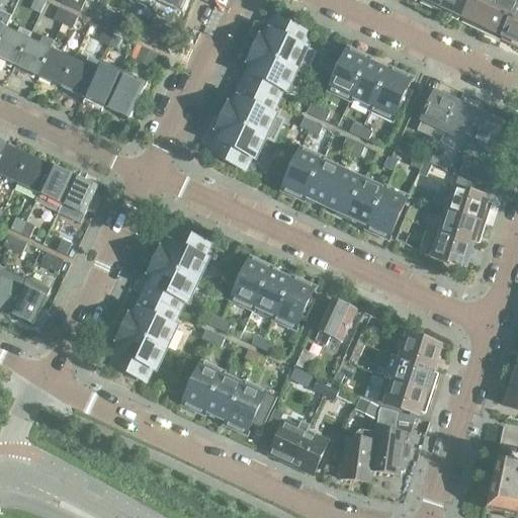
[(39,0),(34,0),(31,9),(40,14),(46,3),(39,0)]
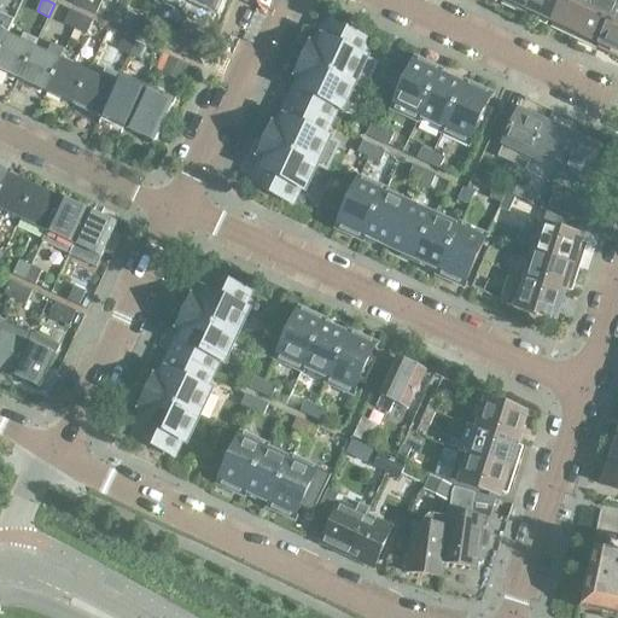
[(86,11),(91,0),(75,0),(73,5),(86,11)]
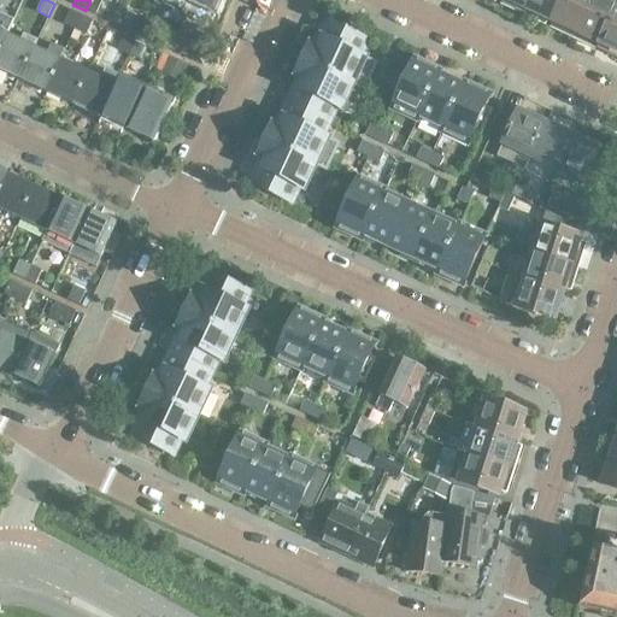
[(101,1),(98,0),(90,0),(86,11),(95,15),(101,1)]
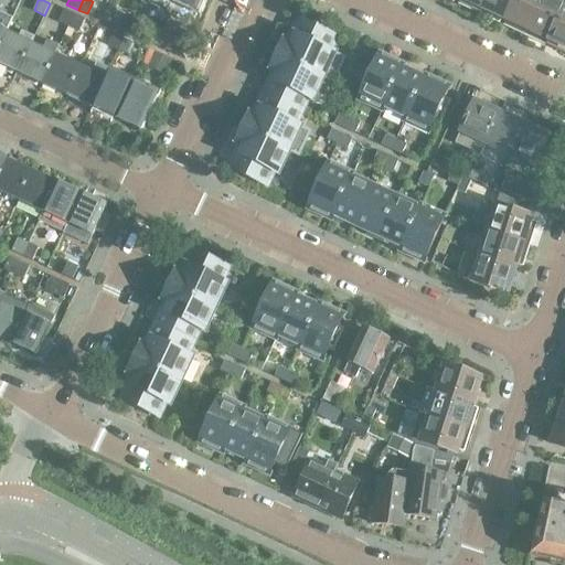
[(203,0),(173,0),(174,1),(198,12),(203,0)]
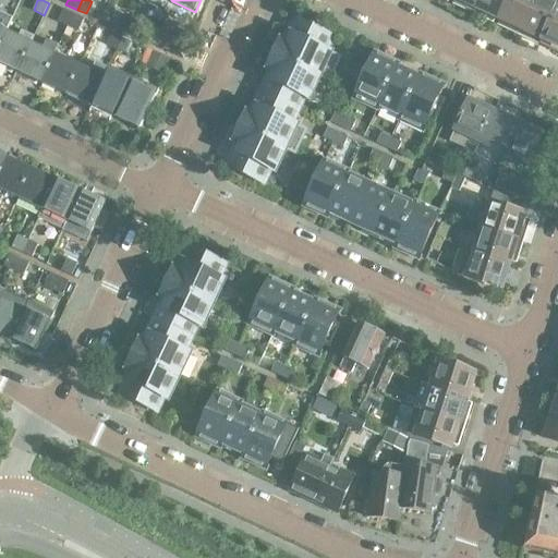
[(473,14),(478,0),(457,0),(458,0),(462,2),(460,8),(470,12),(473,14)]
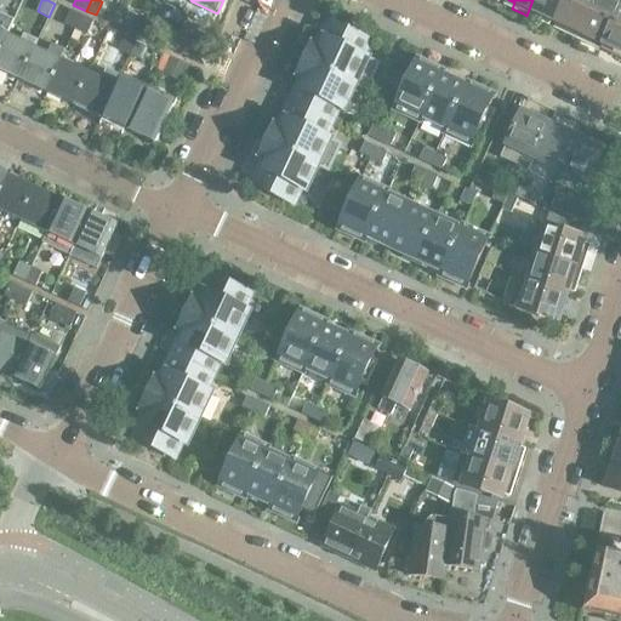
[(533,0),(527,16),(529,17),(541,22),(543,16),(548,18),(553,22),(563,0),(533,0)]
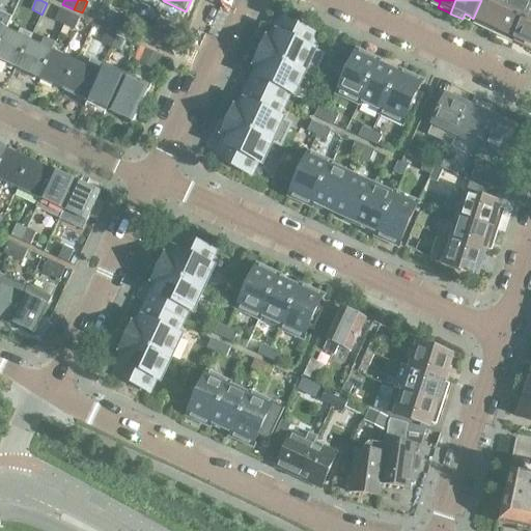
[(493,33),(507,0),(481,0),(473,19),(478,21),(482,22),(480,27),(490,31),(490,32),(493,33)]
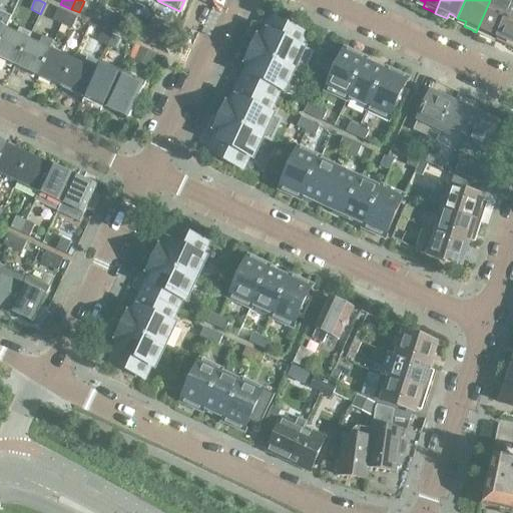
[(512,6),(512,5),(501,0),(490,0),(476,32),(479,33),(488,37),(490,33),(494,35),(498,37),(496,41),(496,42),(512,6)]
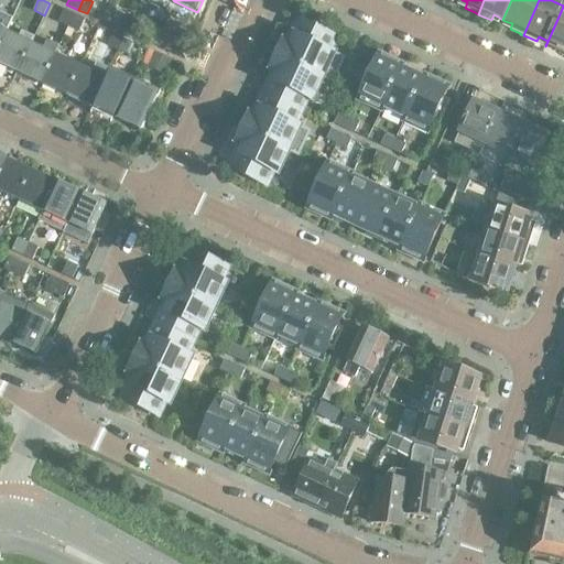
[(563,54),(563,7),(545,46),(563,54)]
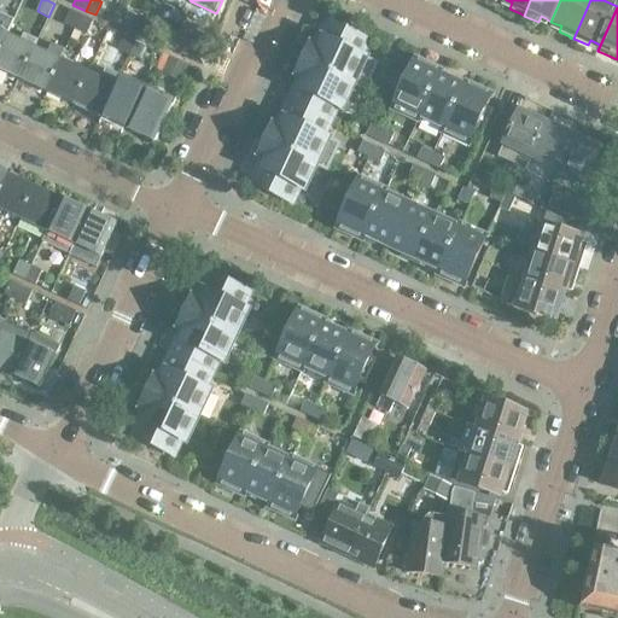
[(76,30),(83,17),(70,11),(64,24),(76,30)]
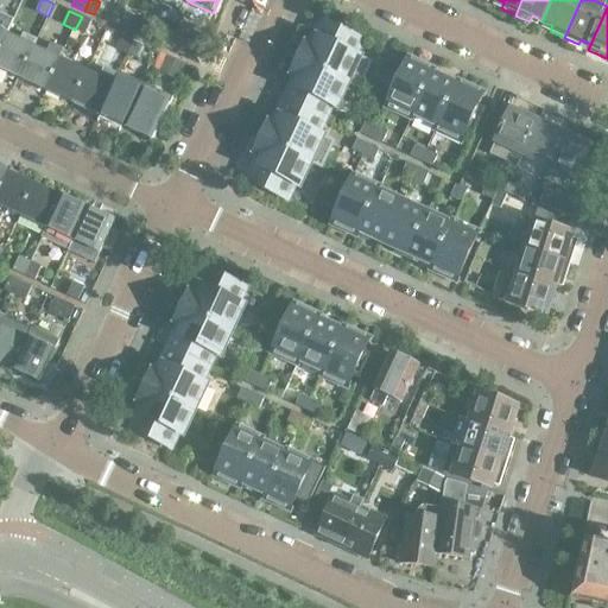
[(138,36),(145,21),(132,16),(126,30),(138,36)]
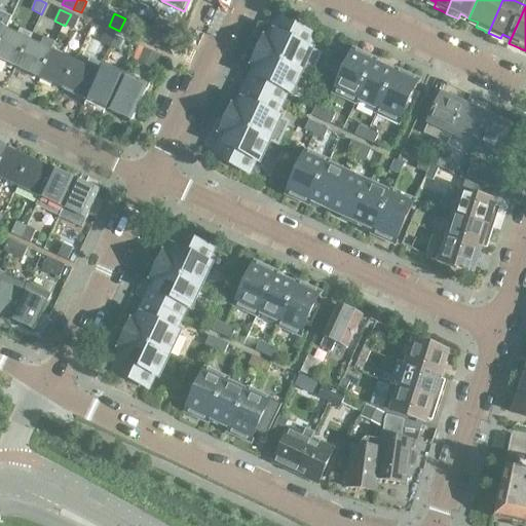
[(79,17),(71,14),(65,26),(73,30),(79,17)]
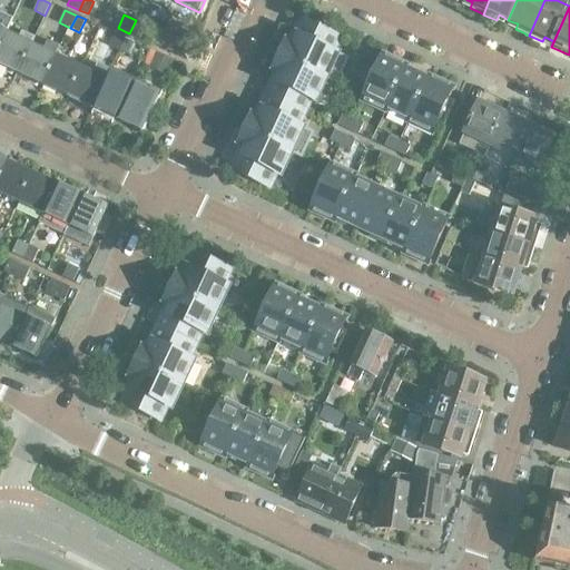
[(145,25),(136,20),(129,33),(138,38),(145,25)]
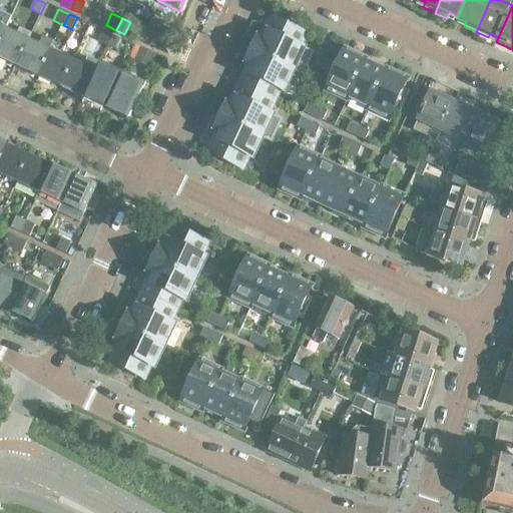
[(258,38),(251,51),(303,75),(313,53),(300,47),(306,34),(278,22),(272,34),(267,32),(264,40),(258,38)]
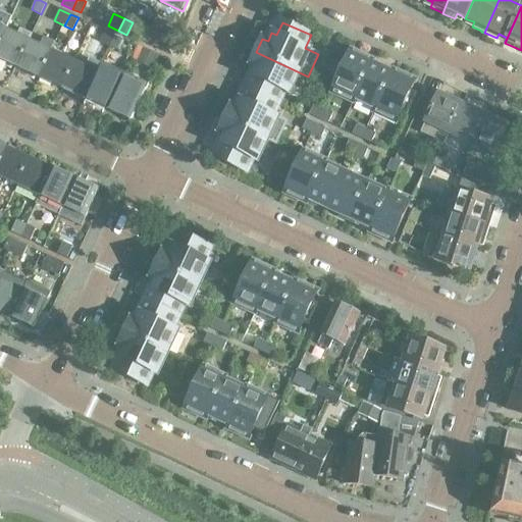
[(0,43),(8,25),(7,24),(4,30),(0,28),(0,43)]
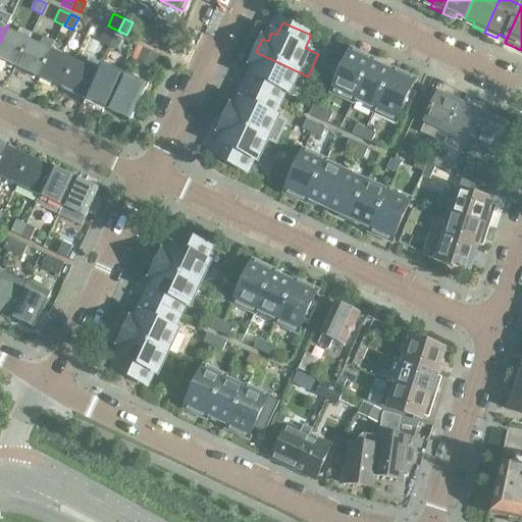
[(0,59),(17,68),(30,42),(27,41),(30,35),(8,25),(0,43),(0,59)]
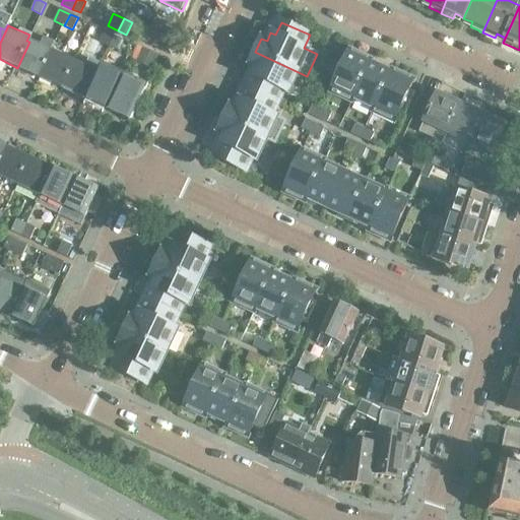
[(163,52),(164,51),(169,40),(148,29),(142,42),(163,52)]
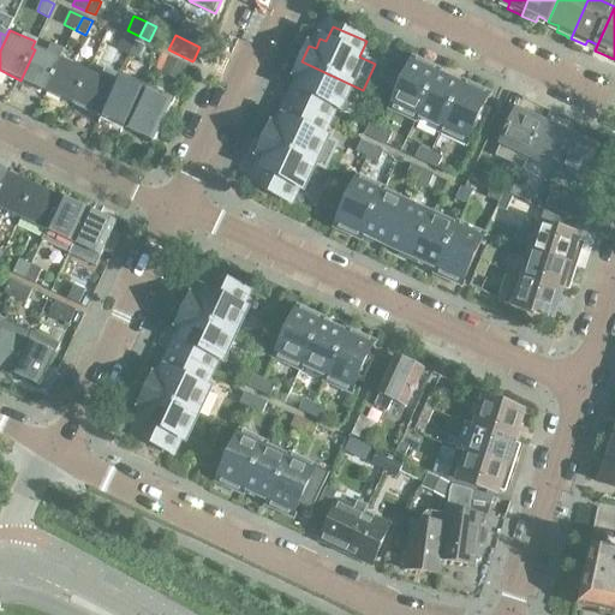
[(131,55),(137,42),(124,36),(118,49),(131,55)]
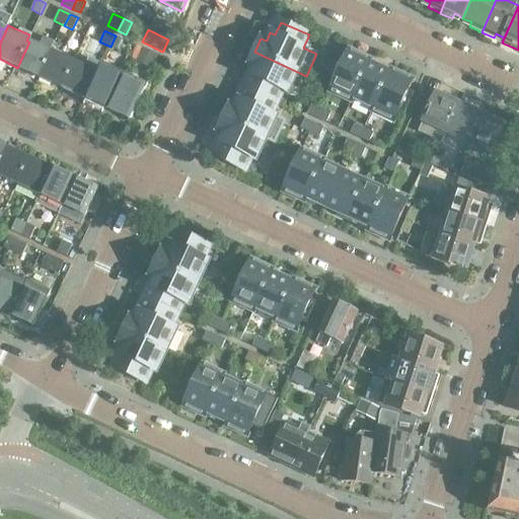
[(118,50),(123,40),(123,39),(116,35),(110,47),(118,50)]
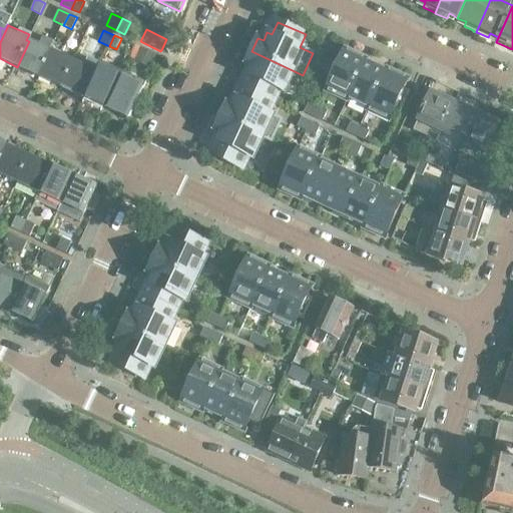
[(39,77),(51,51),(47,50),(51,42),(40,37),(37,45),(29,41),(17,67),(39,77)]
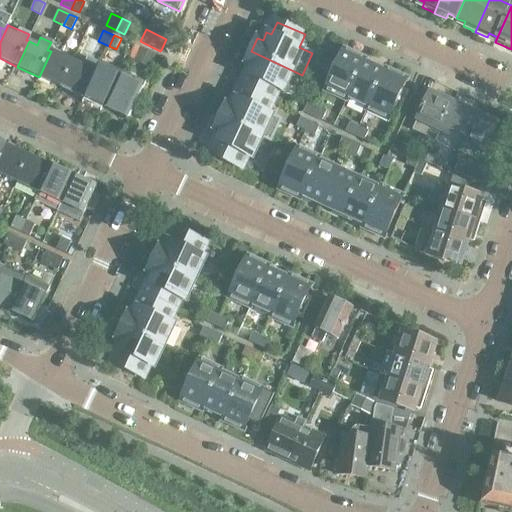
[(338,50),(325,44),(322,51),(334,57),(338,50)]
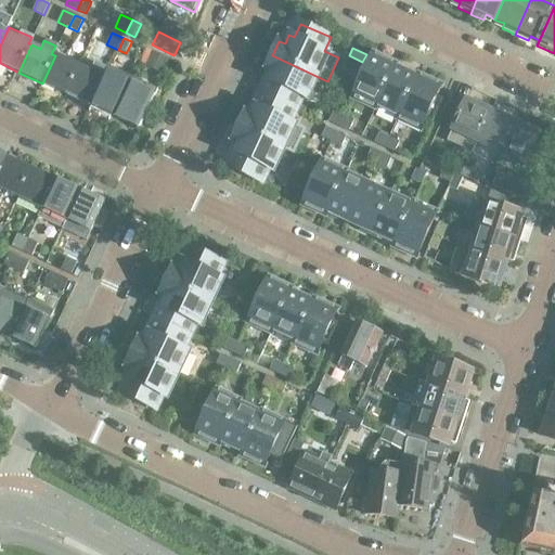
[(374,110),(395,67),(386,63),(387,60),(373,53),(351,99),(374,110)]
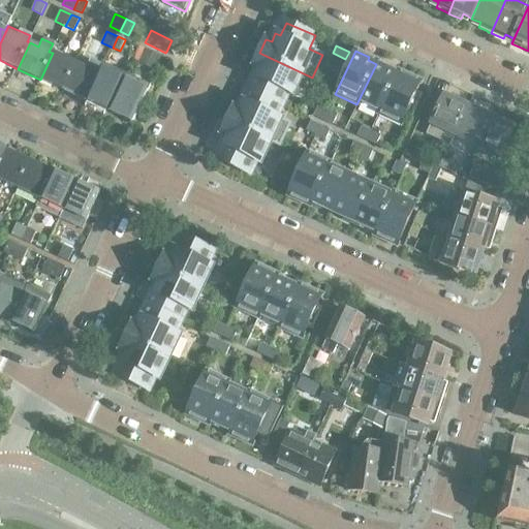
[(64,91),(76,64),(53,53),(40,80),(64,91)]
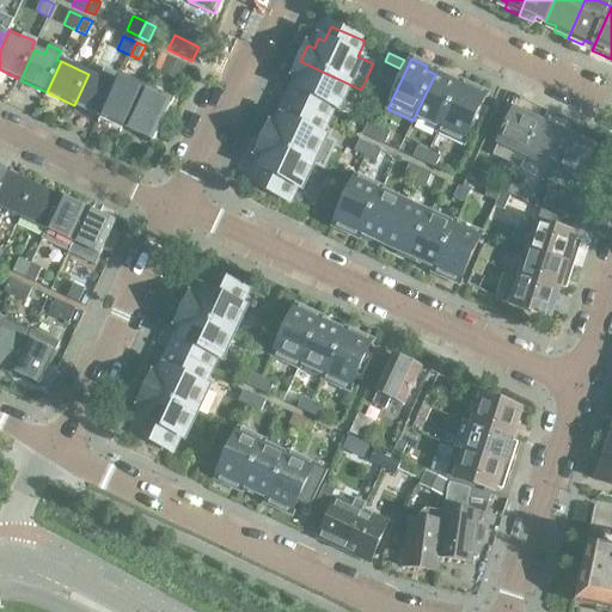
[(183,81),(189,67),(178,61),(171,75),(183,81)]
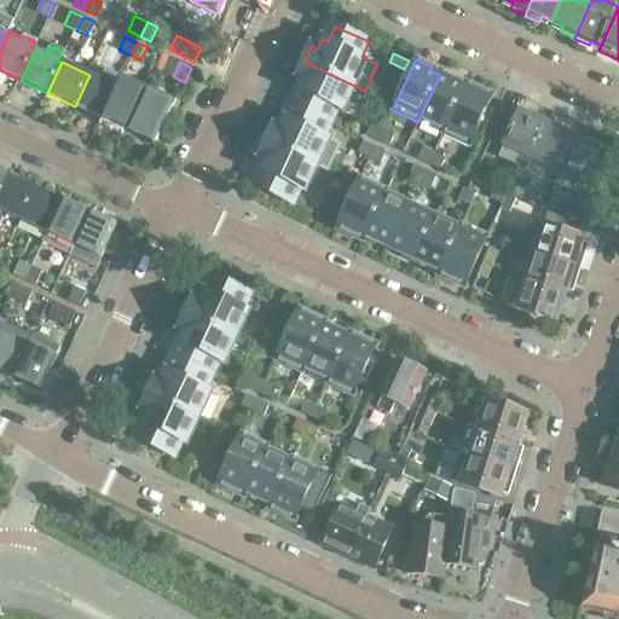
[(354,86),(365,92),(365,91),(304,62),(296,77),(302,80),(298,91),(304,93),(296,108),(330,123),(337,109),(342,111),(354,86)]
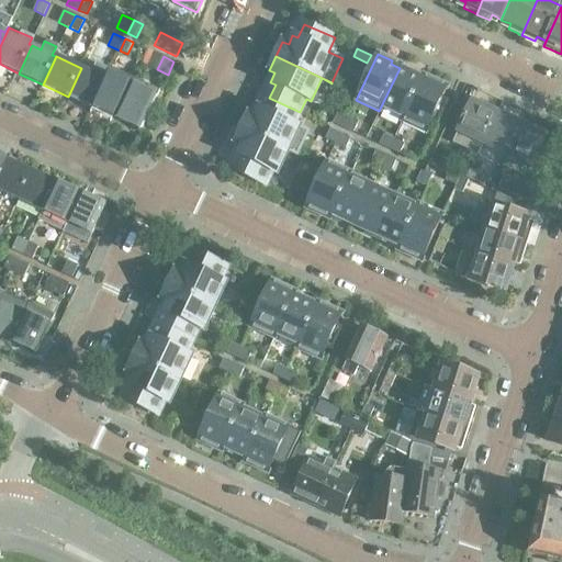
[(92,108),(105,80),(104,79),(109,68),(97,63),(92,74),(81,68),(68,97),(92,108)]
